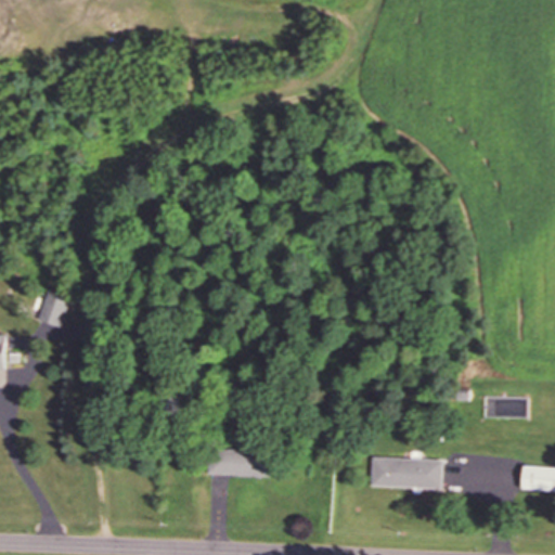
[(73,296),(55,291),(46,321),(63,327),(73,296)]
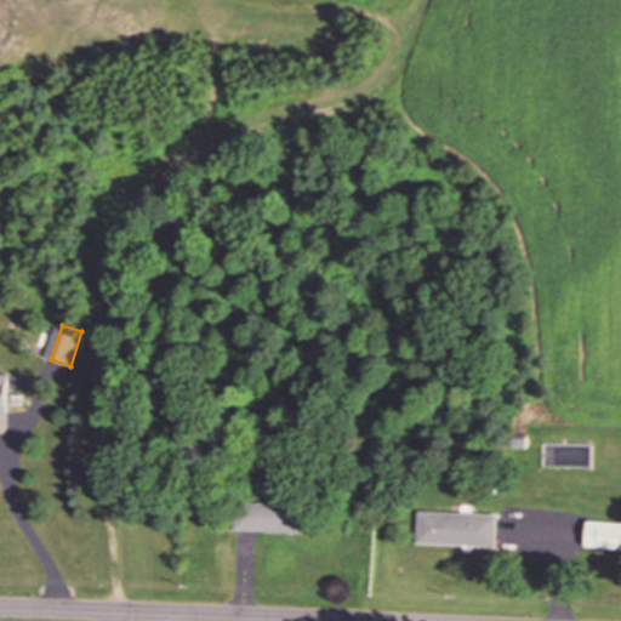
[(0,415),(22,415),(22,377),(0,377),(0,415)]
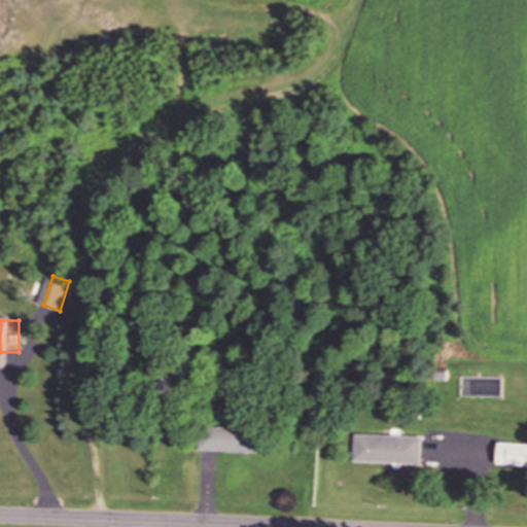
[(198,451),(252,451),(252,426),(198,425),(198,451)]
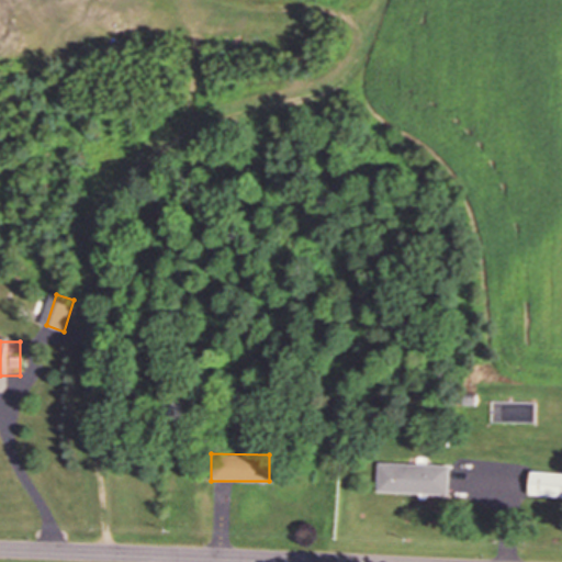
[(448,464),(377,463),(375,493),(448,494),(448,464)]
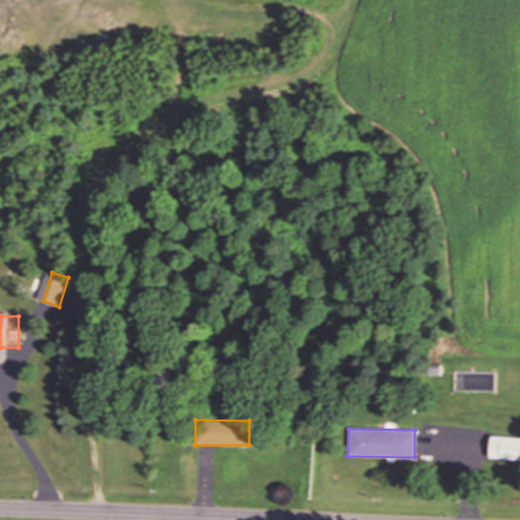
[(519,459),(519,437),(486,438),(488,461),(519,459)]
